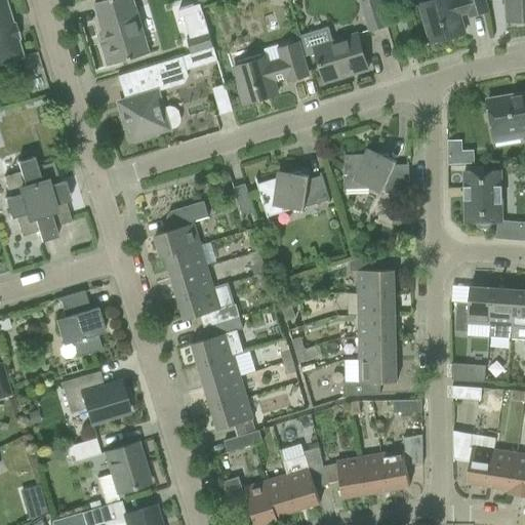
[(0,0),(0,64),(1,64),(15,59),(21,57),(22,57),(15,40),(18,39),(14,24),(11,25),(3,0),(0,0)]
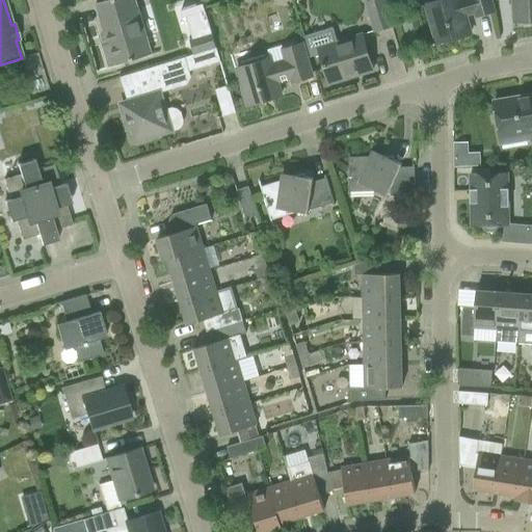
[(134,0),(107,0),(95,4),(107,44),(102,46),(108,68),(151,55),(134,0)]
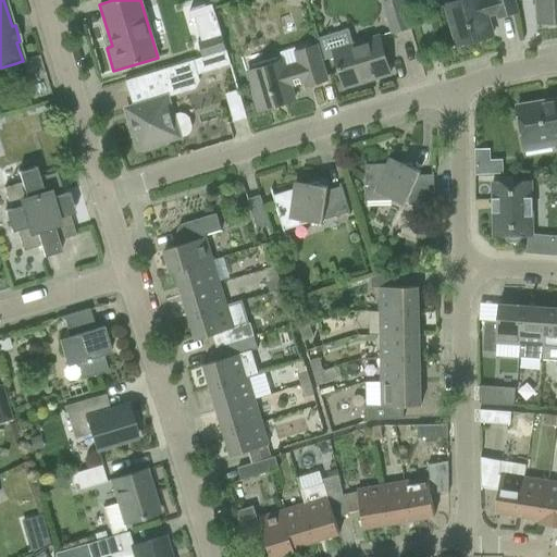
[(409,27),(400,0),(391,0),(383,2),(392,33),(409,27)]
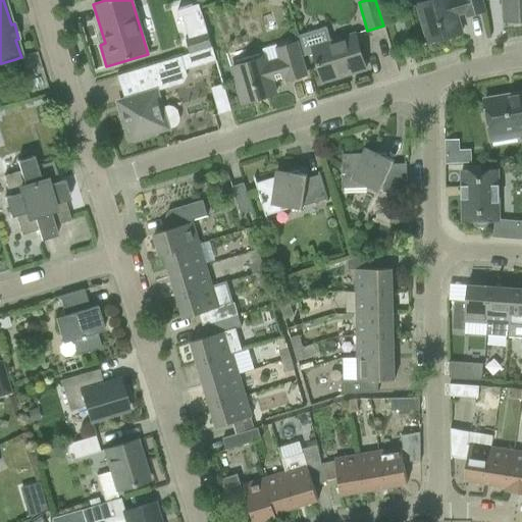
[(432,0),(417,5),(422,23),(428,43),(461,34),(459,28),(456,29),(453,15),(466,11),(467,15),(483,11),(480,0),(454,0),(452,1),(451,0),(432,0)]
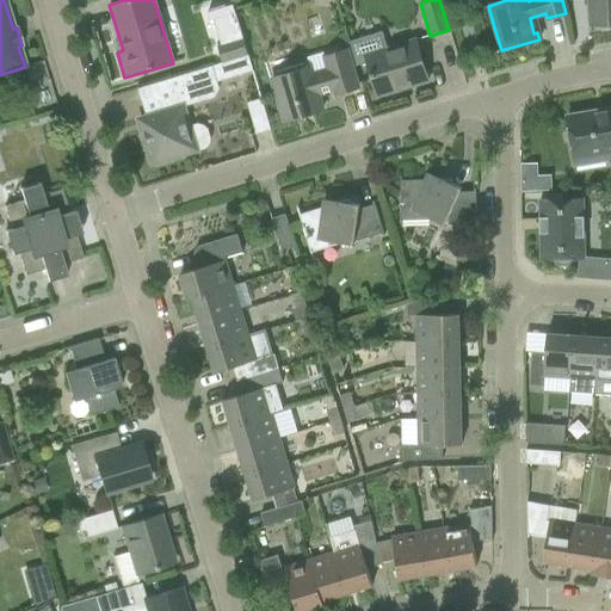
[(596,25),(598,28),(608,28),(610,24),(610,0),(588,0),(588,1),(590,25),(596,25)]
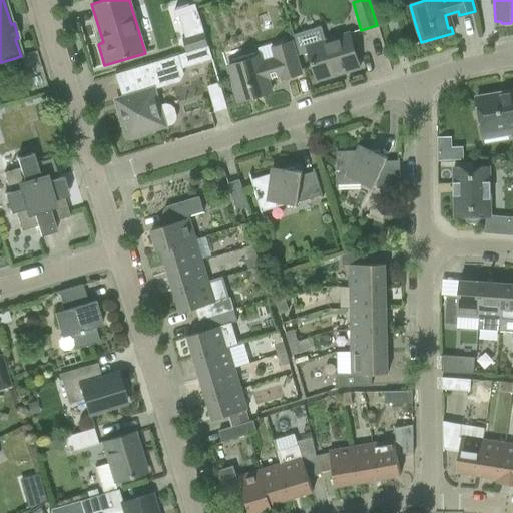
[(181,38),(186,53),(207,47),(200,26),(185,31),(187,37),(181,38)]
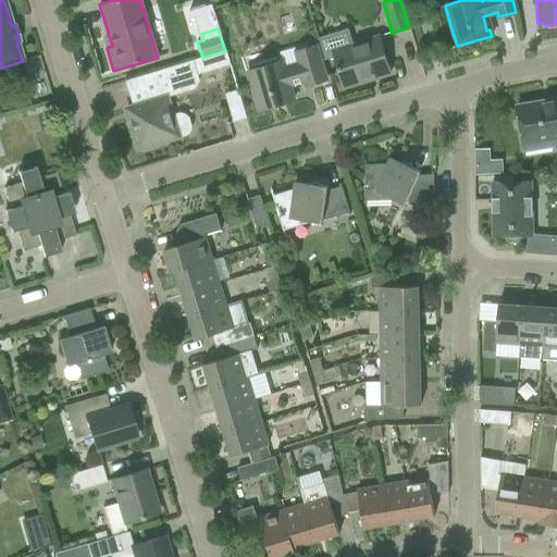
[(324,60),(334,57),(344,88),(390,74),(379,36),(351,45),(347,31),(318,39),(324,60)]
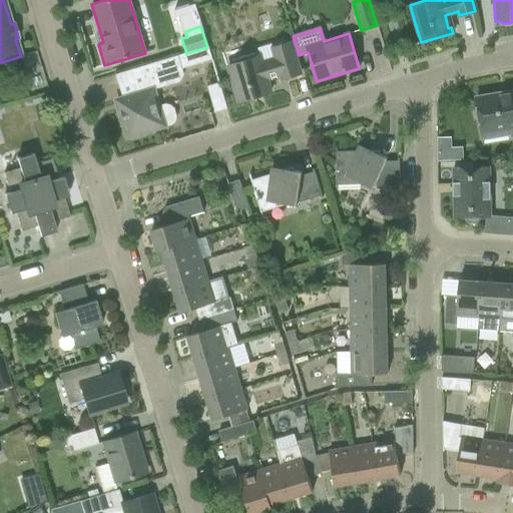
[(246,61),(227,67),(238,102),(246,99),(249,100),(252,100),(257,99),(260,97),(262,95),(271,92),(267,79),(280,74),(282,79),(300,73),(294,54),(291,43),(272,48),(276,59),(262,63),(260,57),(246,61)]
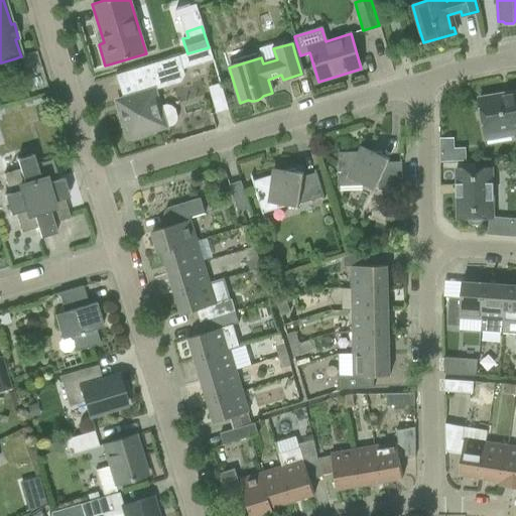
[(209,47),(187,53),(135,70),(116,76),(126,111),(120,113),(126,134),(133,138),(165,128),(166,128),(172,126),(175,122),(176,117),(175,110),(171,106),(166,105),(161,106),(156,90),(178,83),(183,74),(182,70),(213,60),(209,47)]
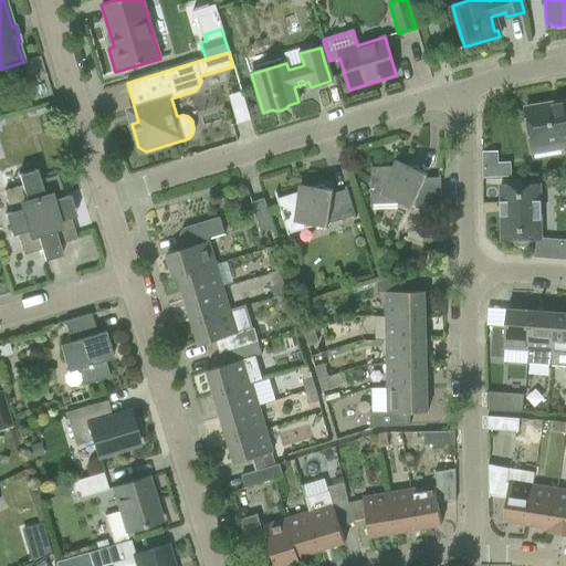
[(241,91),(228,95),(237,125),(250,121),(241,91)]
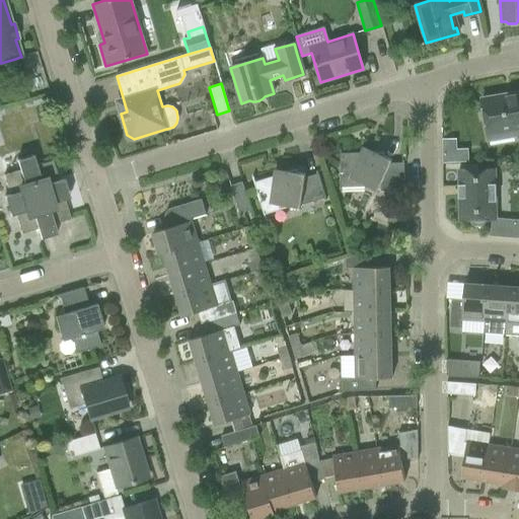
[(480,98),(487,136),(488,141),(518,135),(518,95),(503,99),(502,95),(480,98)]
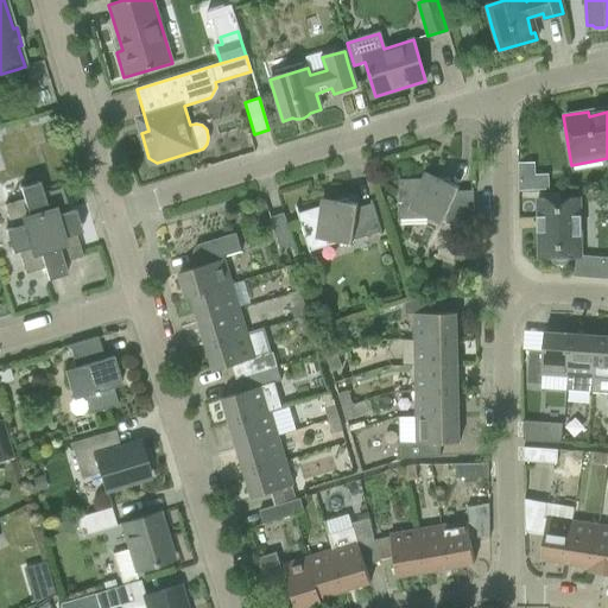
[(397,173),(398,194),(398,220),(431,219),(442,223),(443,221),(472,221),(472,223),(473,223),(473,188),(470,188),(470,191),(456,191),(458,188),(425,172),(422,179),(399,181),(399,173),(397,173)]
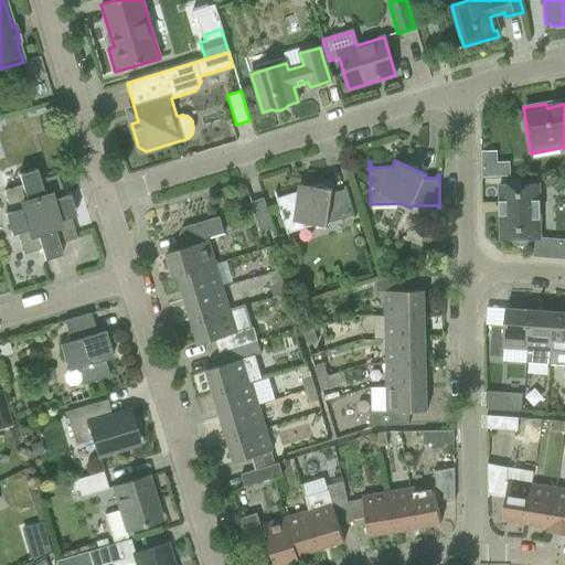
[(21,185),(3,191),(9,212),(3,214),(10,235),(16,233),(22,255),(40,249),(43,260),(61,255),(57,244),(75,238),(68,216),(73,215),(67,195),(63,196),(56,174),(39,180),(35,169),(18,174),(21,185)]
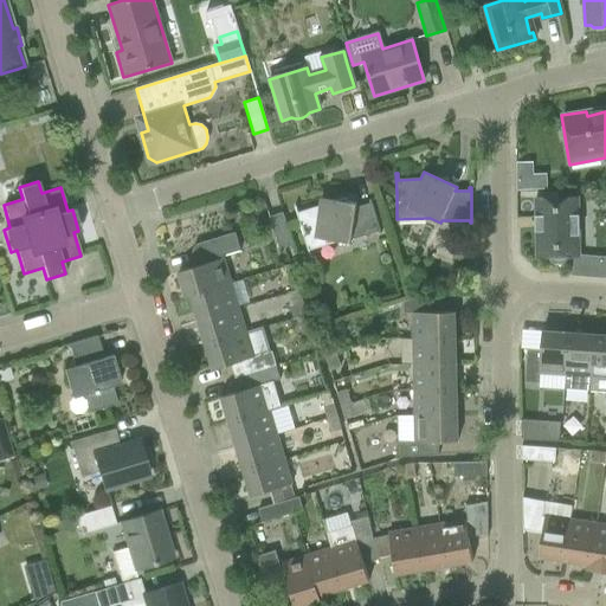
[(536,257),(549,257),(549,260),(553,264),(562,264),(566,260),(565,256),(579,256),(578,198),(535,199),(536,257)]
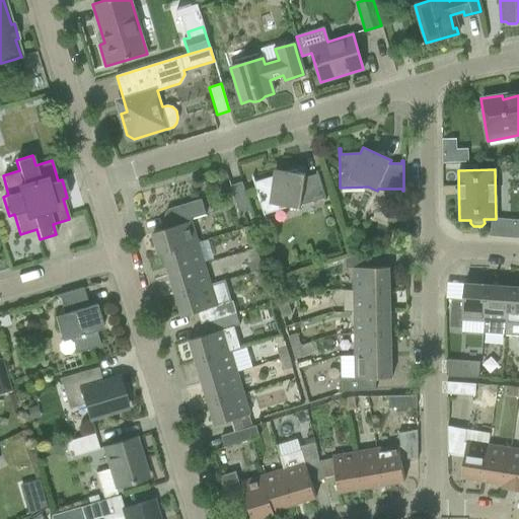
[(251,176),(257,197),(263,215),(290,207),(300,208),(300,206),(324,198),(317,171),(315,171),(316,174),(304,177),(305,174),(275,170),(274,176),(254,182),(252,176),(251,176)]
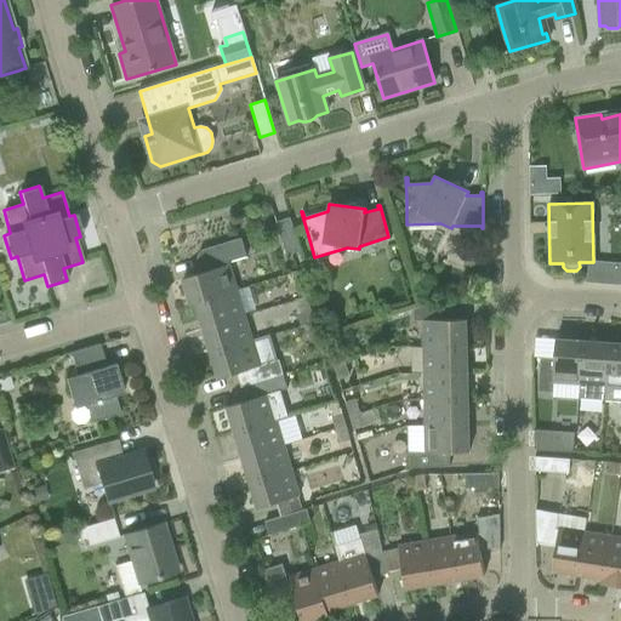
[(275,222),(283,245),(285,255),(298,250),(289,217),(275,222)]
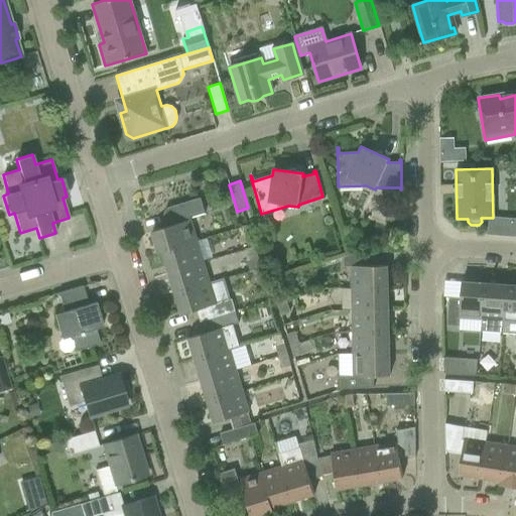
[(158,254),(161,252),(197,241),(189,220),(188,220),(188,219),(204,214),(200,198),(168,208),(166,209),(164,211),(163,213),(163,216),(163,218),(166,227),(151,232),(158,254)]
